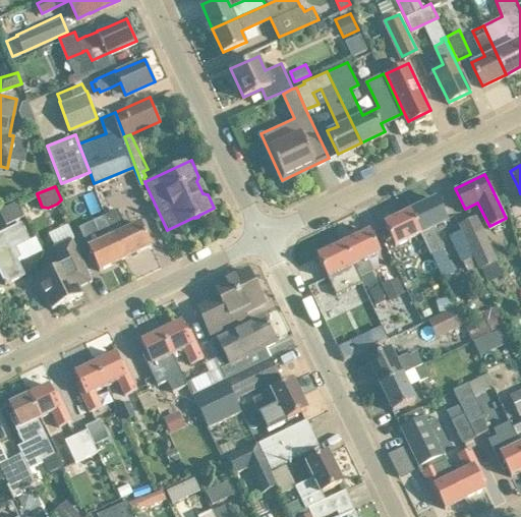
[(437,196),(410,210),(420,231),(438,268),(439,267),(442,275),(453,270),(442,246),(444,245),(435,226),(448,220),(437,196)]
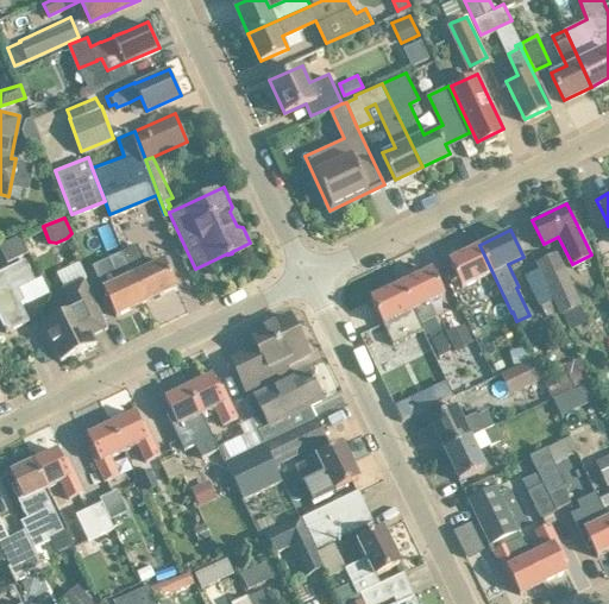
[(20,232),(0,241),(0,245),(7,260),(29,250),(20,232)]
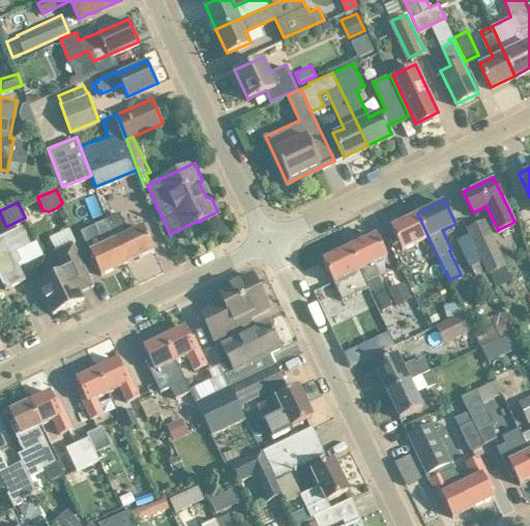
[(154,247),(145,229),(144,225),(129,232),(120,211),(107,217),(127,261),(154,247)]
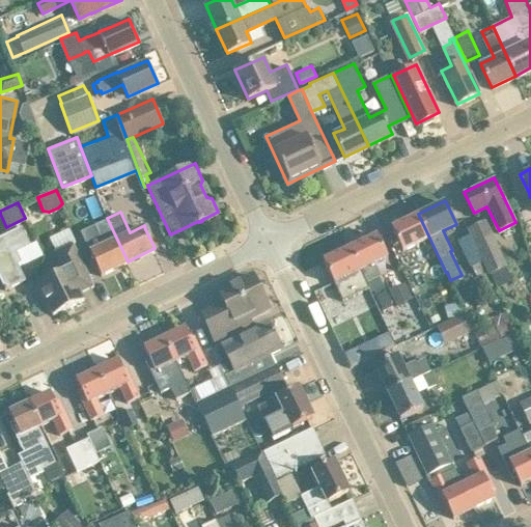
[(392,226),(402,248),(428,236),(418,214),(392,226)]
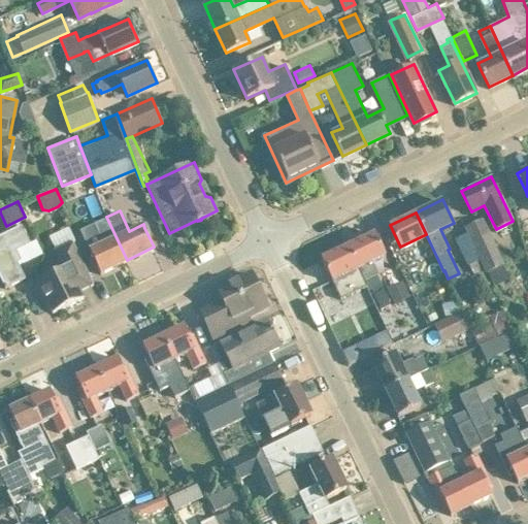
[(90,250),(92,254),(100,272),(127,260),(106,217),(94,223),(104,242),(90,250)]
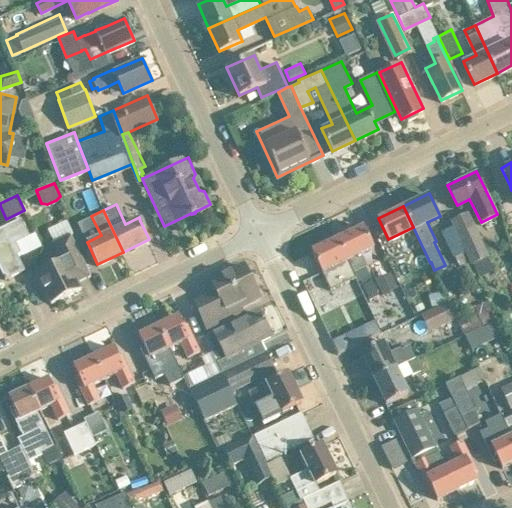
[(454,225),(452,225),(470,263),(472,262),(488,255),(468,212),(452,219),(454,225)]
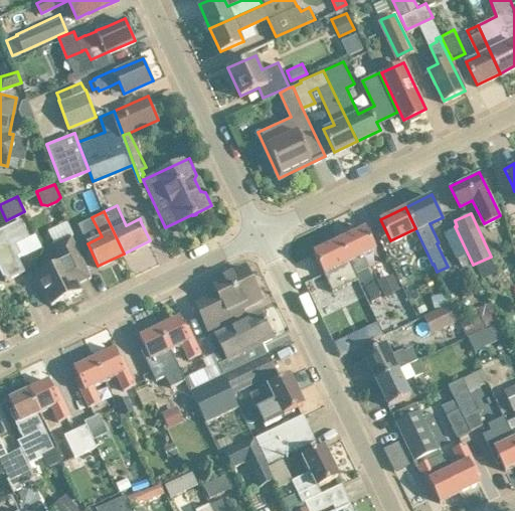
[(71,231),(87,225),(83,215),(68,221),(71,231)]
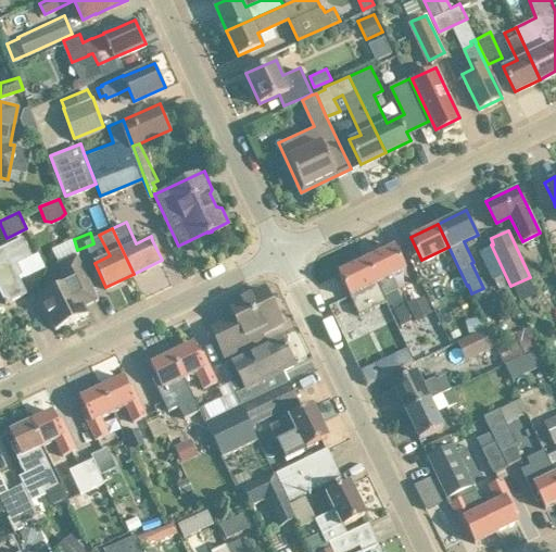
[(0,290),(5,301),(27,291),(19,274),(23,272),(17,262),(33,254),(23,235),(0,246),(0,290)]
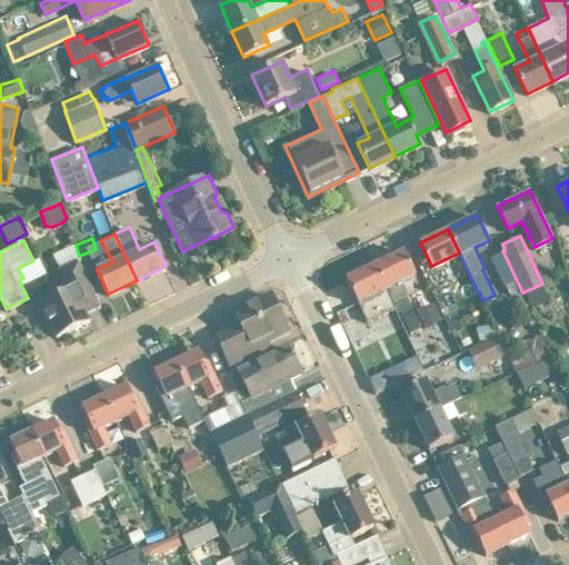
[(403,250),(375,264),(387,288),(416,275),(403,250)]
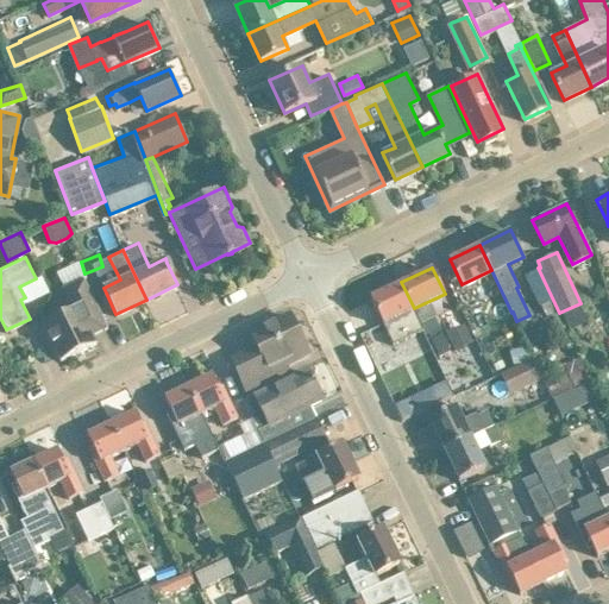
[(559,313),(538,268),(526,274),(539,303),(542,302),(547,316),(553,314),(556,320),(557,320),(565,340),(566,340),(569,346),(577,343),(564,316),(562,312),(559,313)]
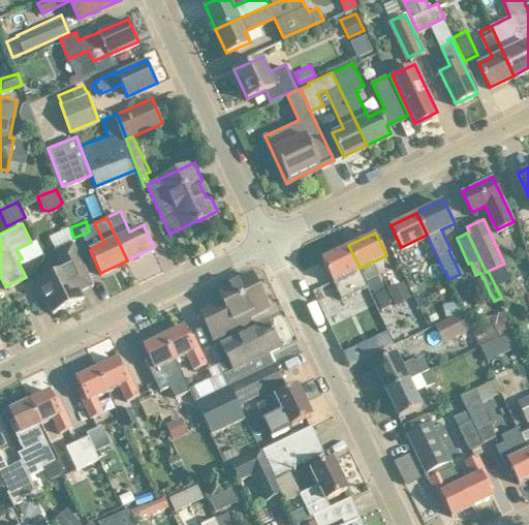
[(80,289),(94,283),(73,241),(53,250),(60,264),(51,269),(53,273),(37,280),(53,312),(84,297),(80,289)]
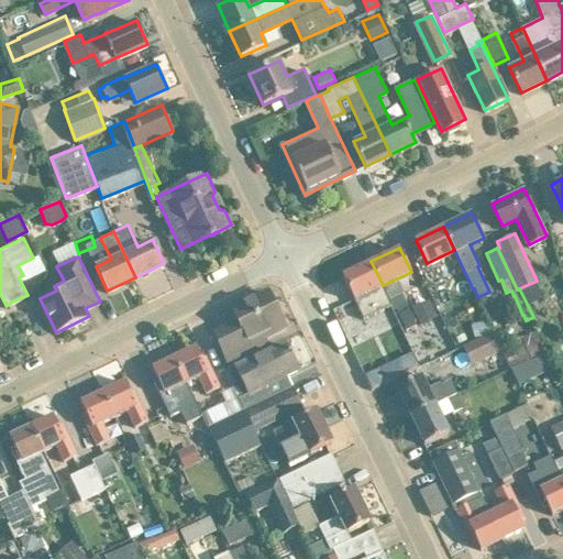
[(371,261),(343,274),(354,298),(355,298),(383,285),(371,261)]
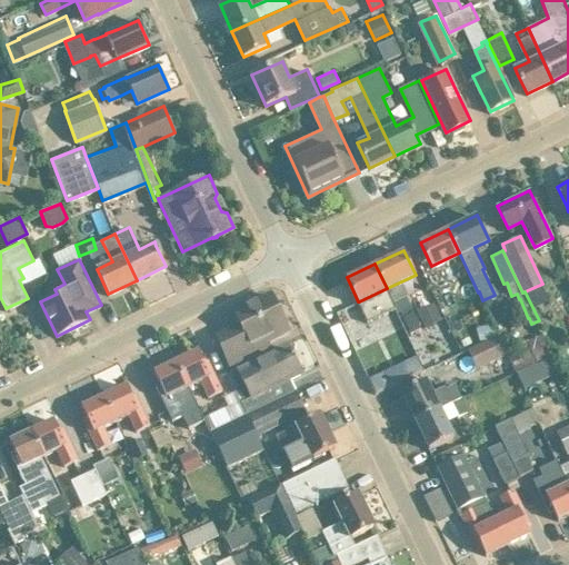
[(421,325),(406,293),(392,299),(409,331),(421,325)]
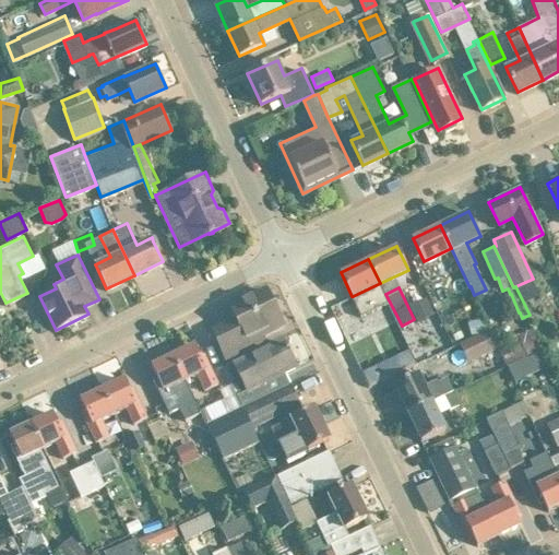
[(268,341),(263,333),(283,323),(266,288),(230,306),(236,317),(212,328),(228,361),(268,341)]
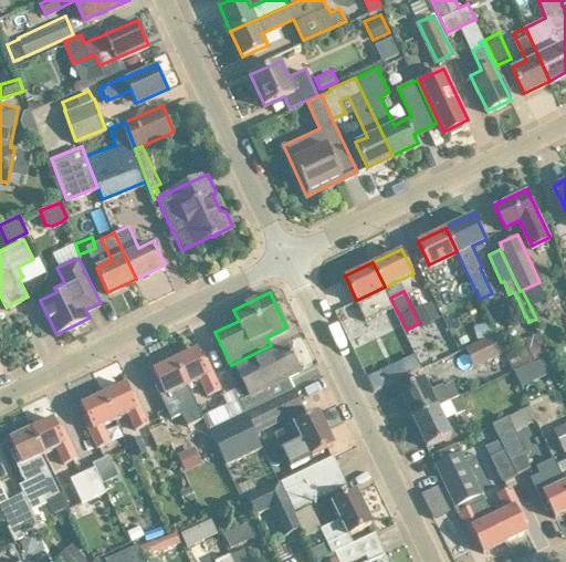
[(431,301),(415,308),(422,325),(438,318),(431,301)]
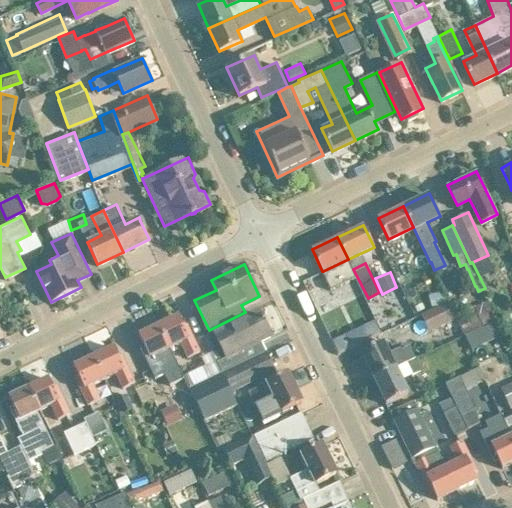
[(442,289),(428,293),(431,305),(445,301),(442,289)]
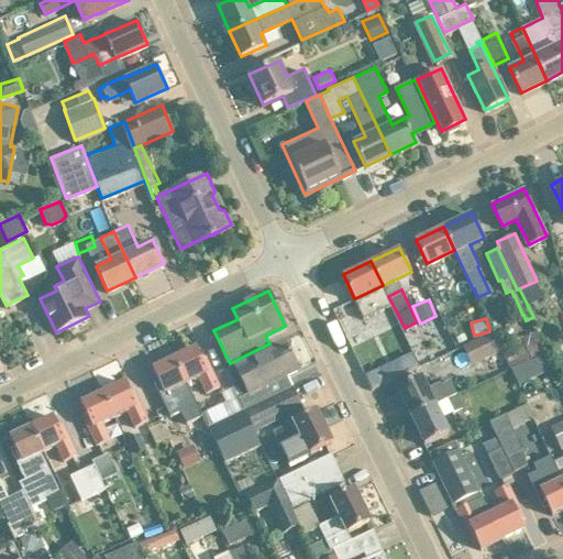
[(516,363),(517,366),(549,355),(545,350),(548,349),(538,327),(500,344),(510,365),(516,363)]
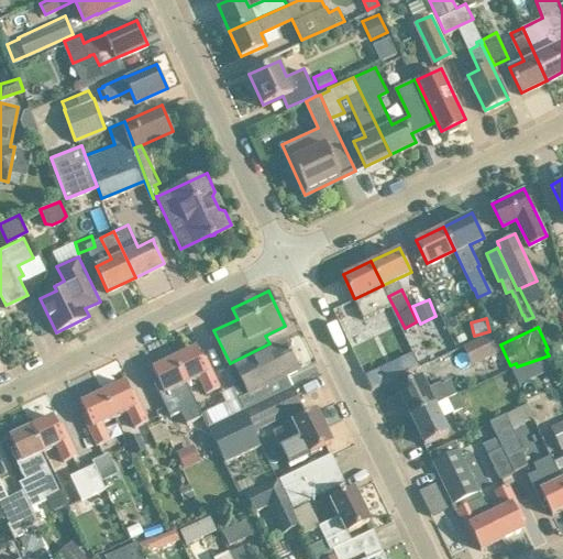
[(492,330),(462,344),(472,364),(501,350),(492,330)]
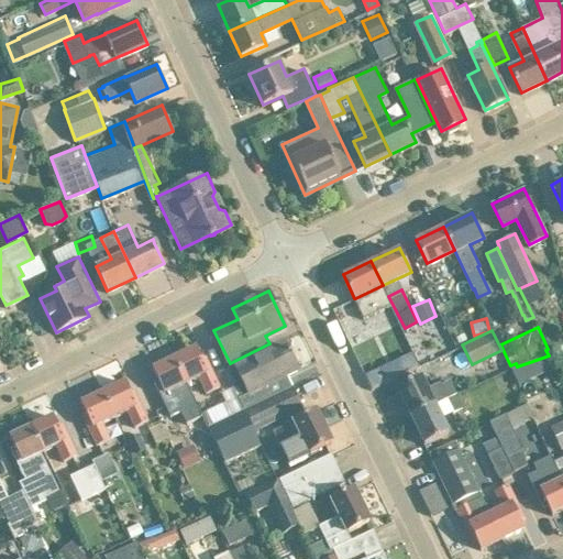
[(463,331),(455,335),(457,341),(466,338),(463,331)]
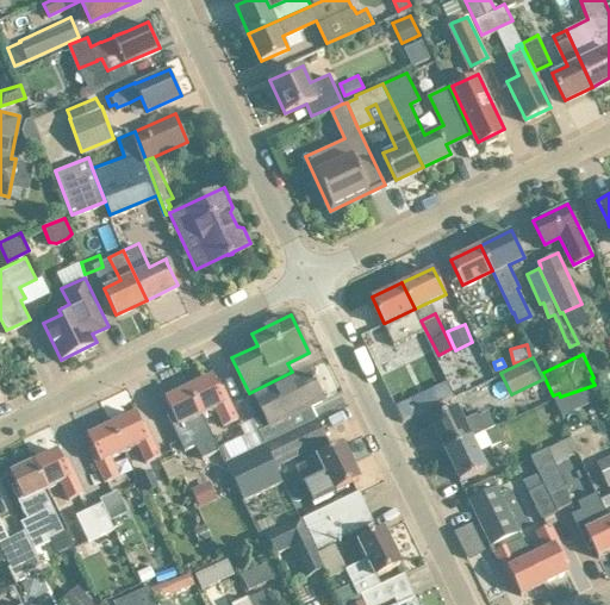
[(307,370),(257,397),(272,425),(259,426),(265,440),(266,442),(294,428),(288,415),(322,399),(313,382),(316,382),(313,375),(311,376),(307,370)]
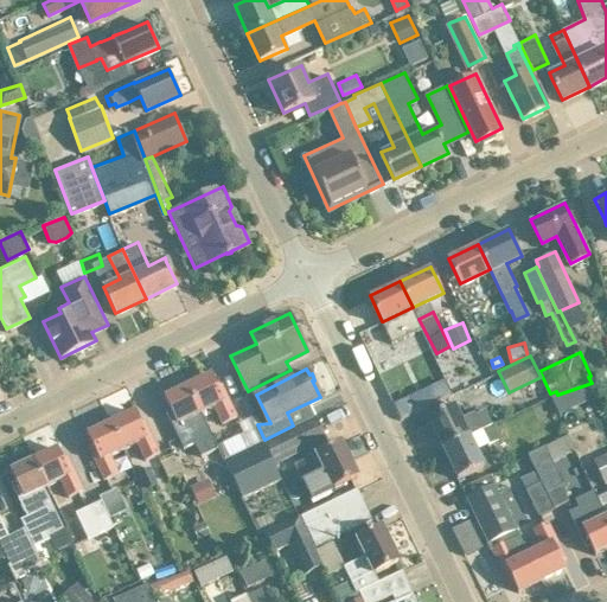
[(211,372),(187,384),(200,410),(215,403),(223,421),(237,414),(222,382),(217,384),(211,372)]
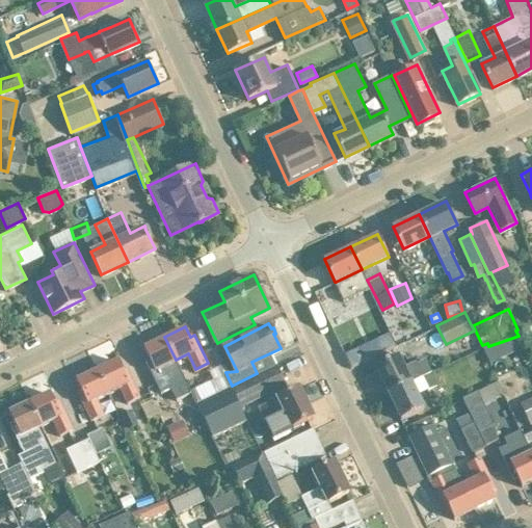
[(391,332),(378,337),(384,350),(397,344),(391,332)]
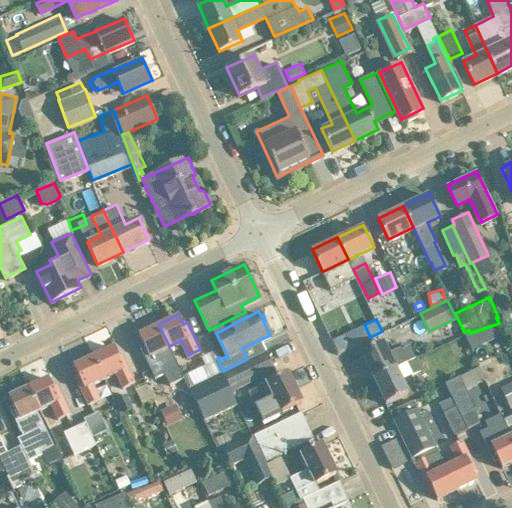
[(140,345),(149,363),(153,372),(165,366),(158,351),(169,346),(158,324),(138,333),(143,343),(140,345)]
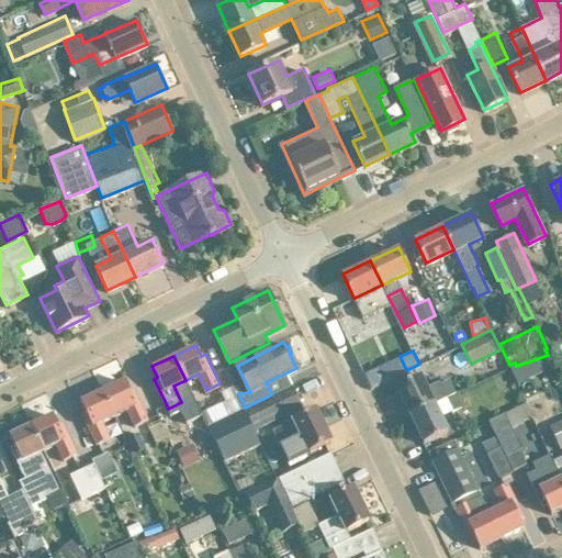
[(379,367),(366,372),(370,381),(371,386),(372,387),(384,380),(379,367)]
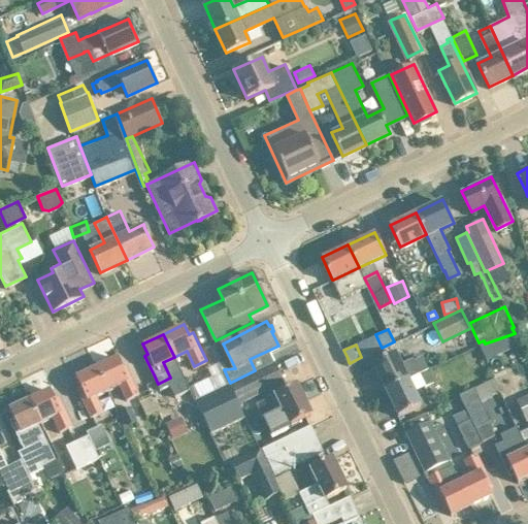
[(391,353),(372,362),(385,388),(408,377),(407,377),(419,370),(420,371),(429,367),(423,354),(414,359),(413,357),(401,362),(395,351),(391,353)]
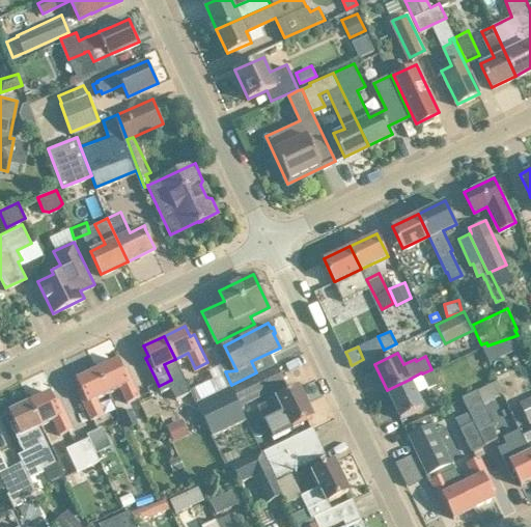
[(96,368),(108,391),(119,386),(127,401),(140,395),(127,366),(122,368),(117,358),(96,368)]
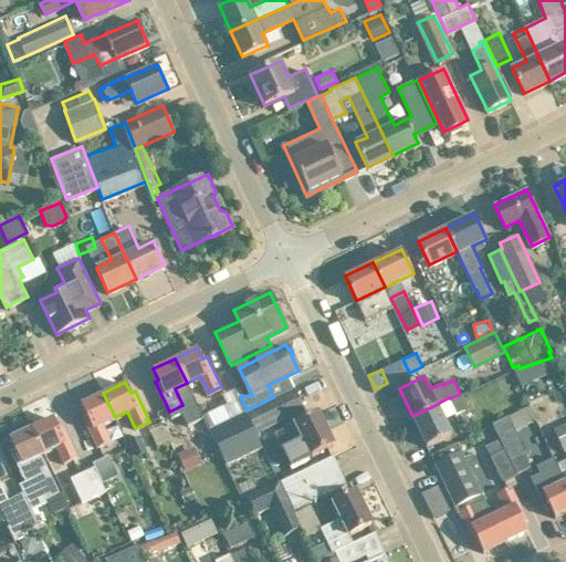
[(294,387),(273,397),(247,410),(257,430),(304,407),(294,387)]
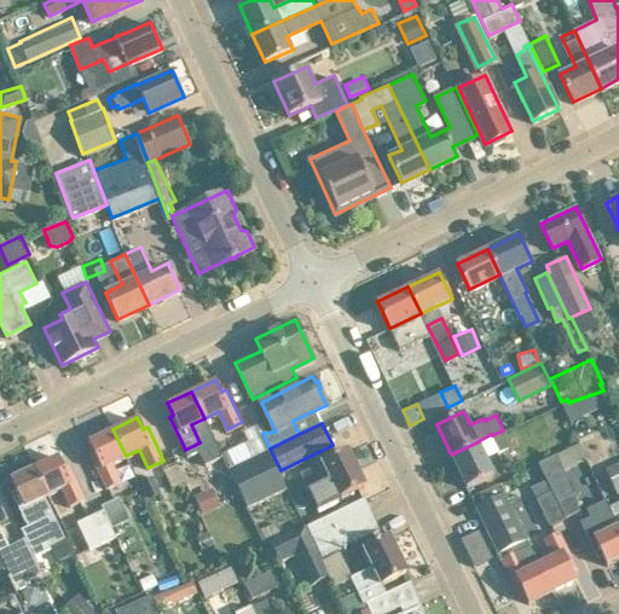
[(121,481),(111,462),(126,456),(113,429),(90,440),(94,452),(91,455),(108,487),(121,481)]
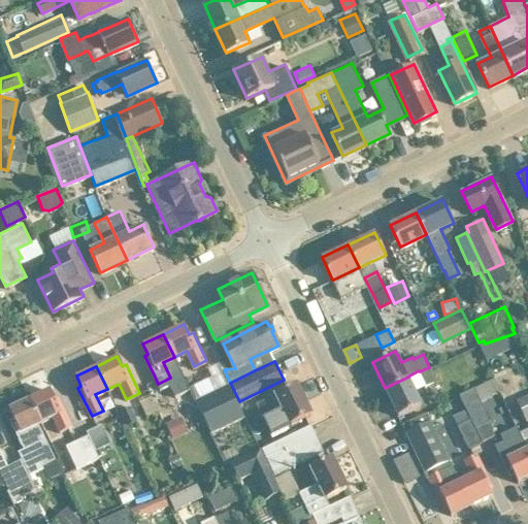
[(435,379),(429,367),(420,371),(426,384),(435,379)]
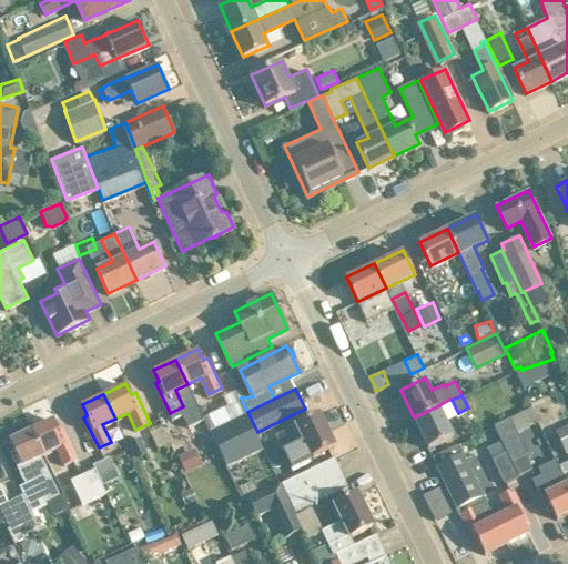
[(531,423),(551,416),(545,400),(526,406),(531,423)]
